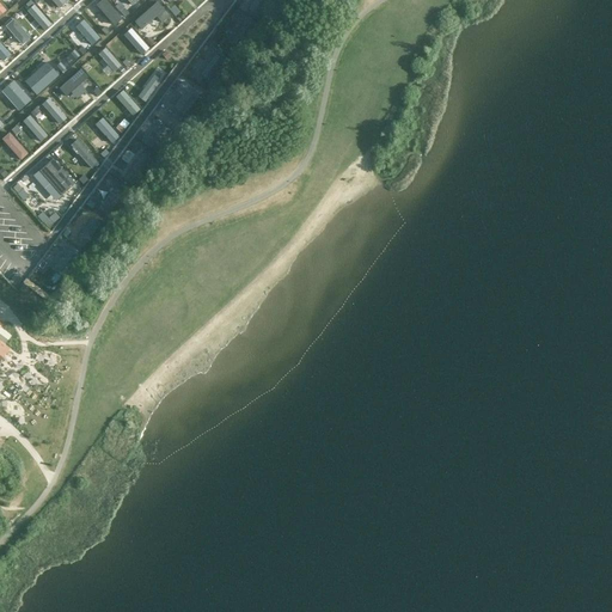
[(122,19),(105,0),(102,0),(97,5),(115,26),(122,19)]
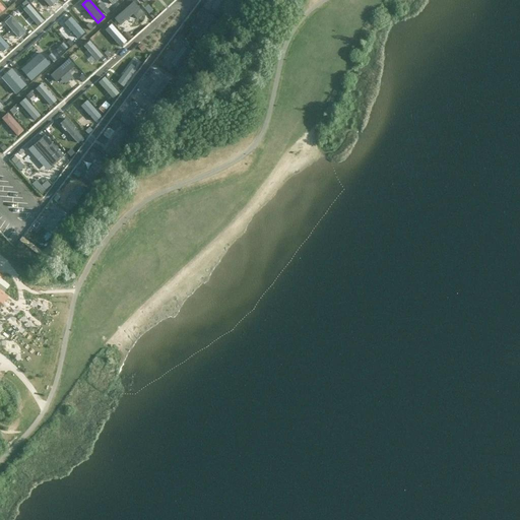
[(145,13),(133,0),(114,17),(121,24),(133,14),(137,19),(145,13)]
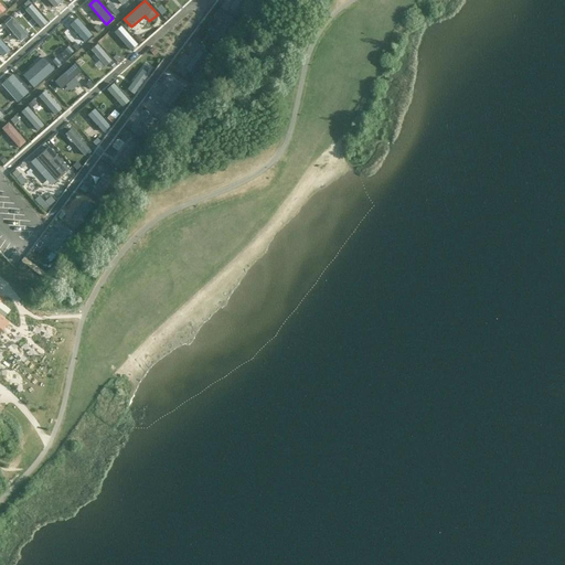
[(246,0),(234,0),(228,8),(236,14),(246,0)]
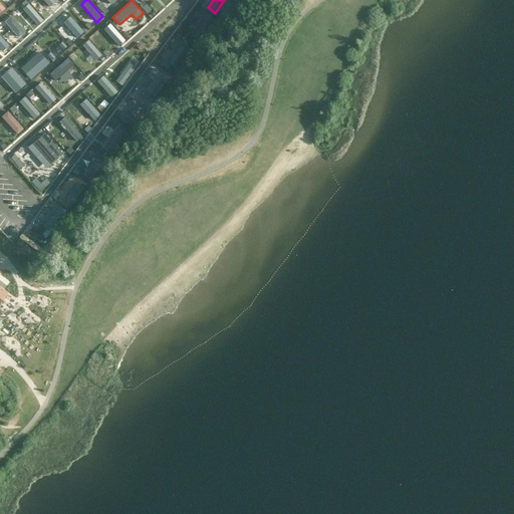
[(43,21),(29,4),(22,9),(37,26),(43,21)]
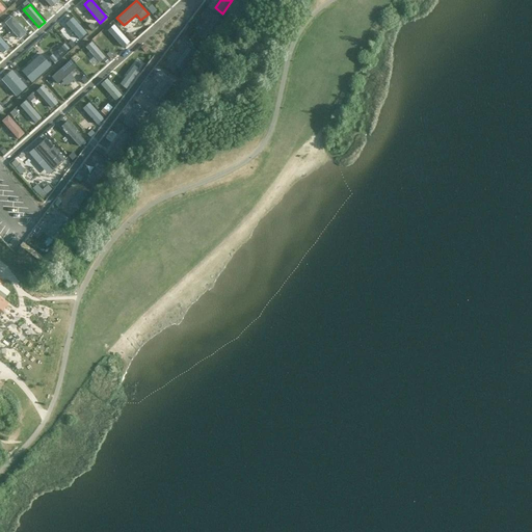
[(219,18),(207,8),(203,15),(208,20),(198,32),(205,37),(219,18)]
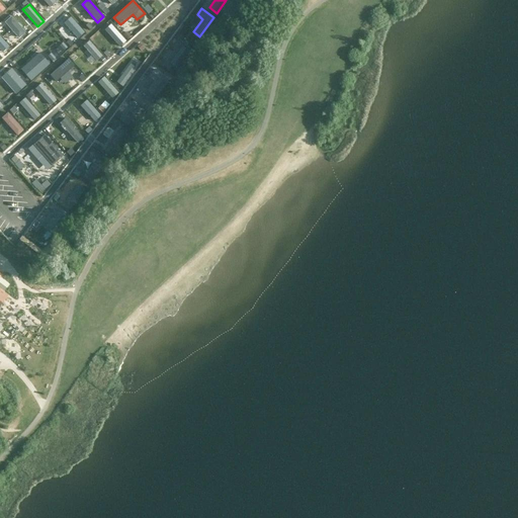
[(77,12),(72,16),(88,32),(93,27),(77,12)]
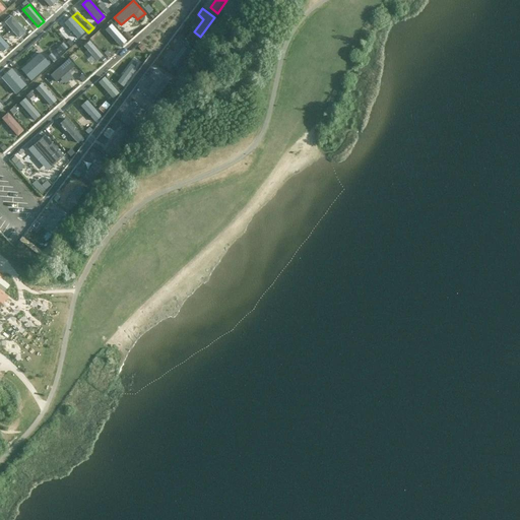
[(25,31),(11,16),(4,22),(18,38),(25,31)]
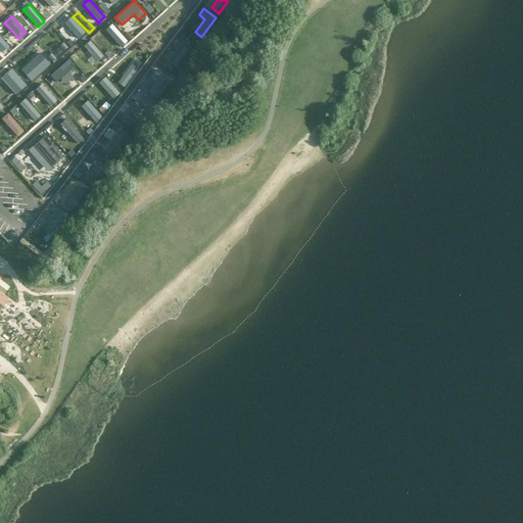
[(86,33),(72,16),(64,22),(79,39),(86,33)]
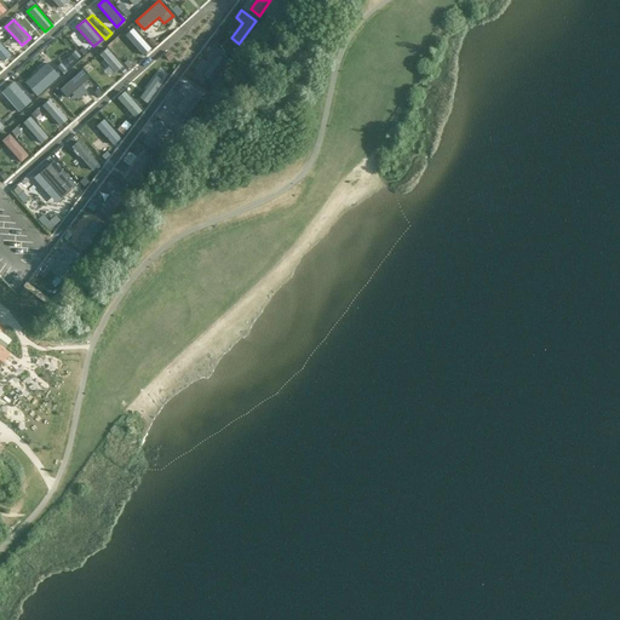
[(65,35),(82,55),(91,47),(74,28),(65,35)]
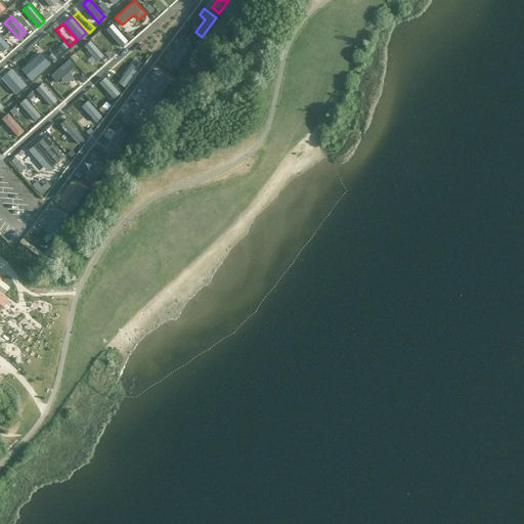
[(127,41),(112,24),(105,30),(121,47),(127,41)]
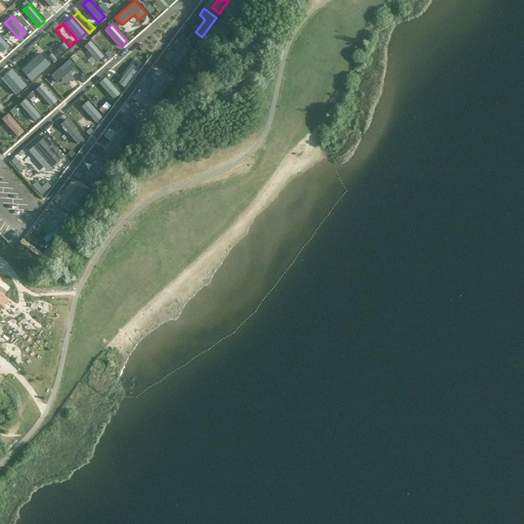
[(9,47),(0,36),(0,49),(3,52),(9,47)]
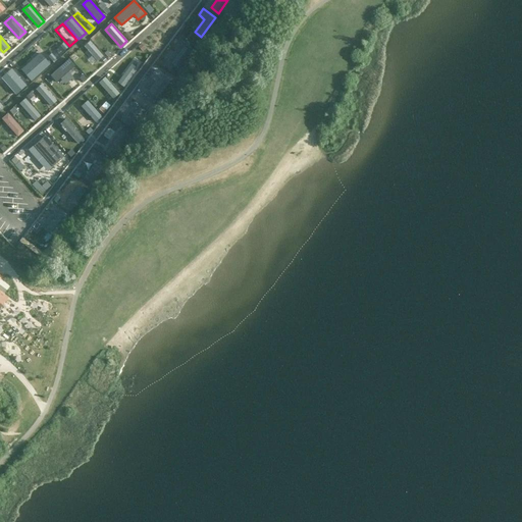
[(51,51),(55,47),(46,38),(42,42),(51,51)]
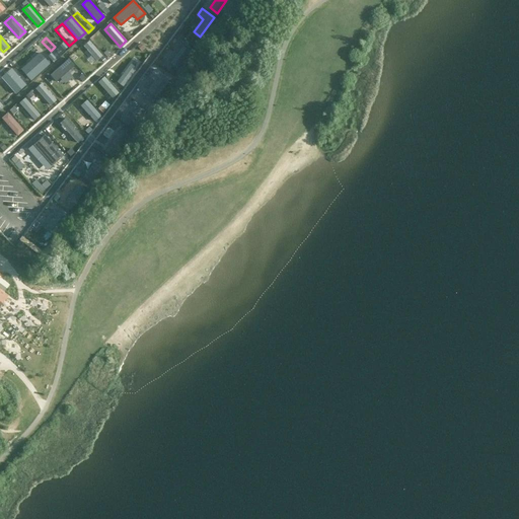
[(90,40),(83,45),(96,61),(103,56),(90,40)]
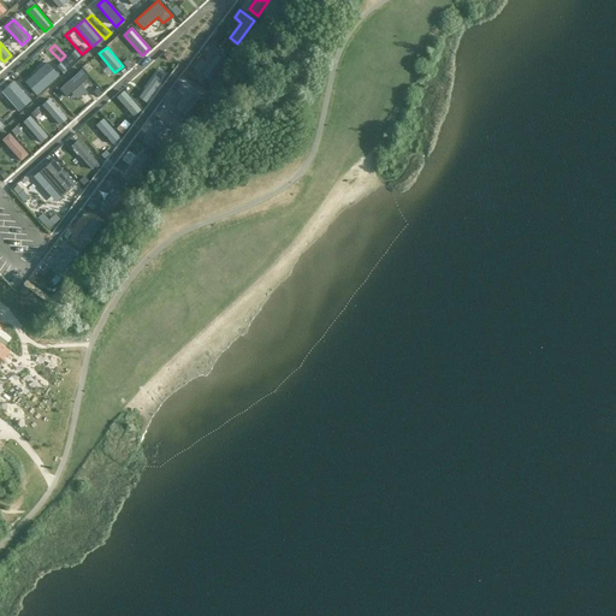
[(81,57),(75,51),(57,66),(63,72),(81,57)]
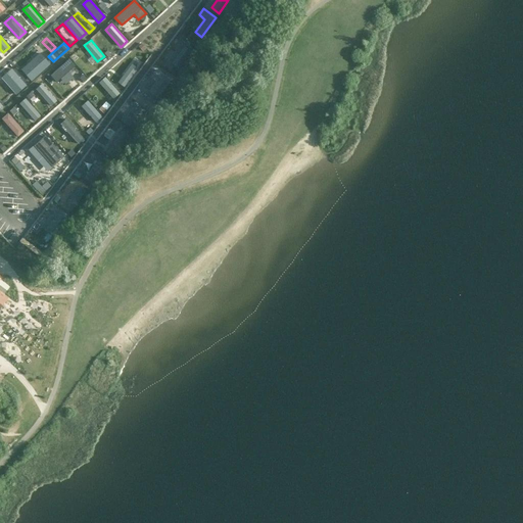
[(191,51),(184,46),(171,63),(178,68),(191,51)]
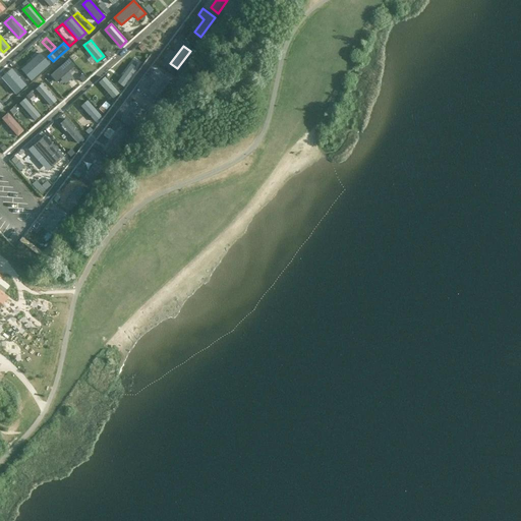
[(66,54),(85,75),(92,69),(72,49),(66,54)]
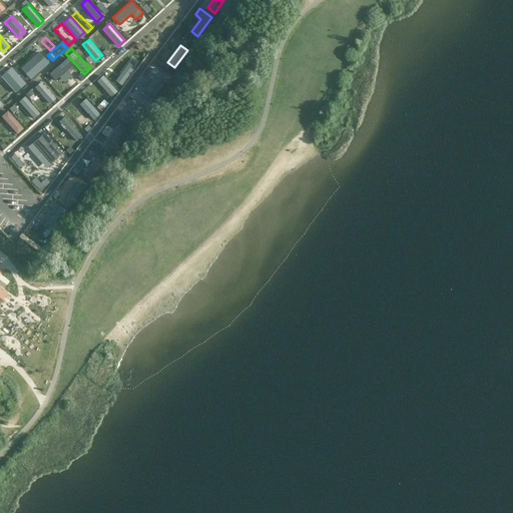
[(49,63),(39,52),(21,68),(31,79),(49,63)]
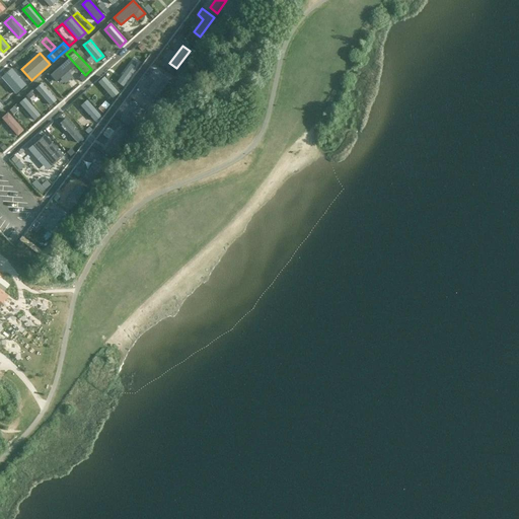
[(75,65),(69,59),(50,75),(57,82),(75,65)]
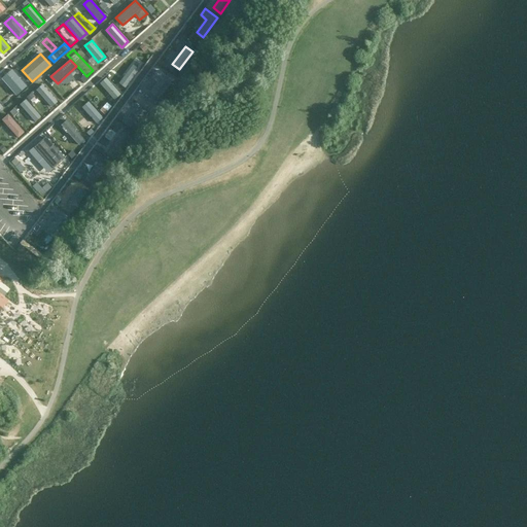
[(139,69),(133,64),(119,82),(126,88),(139,69)]
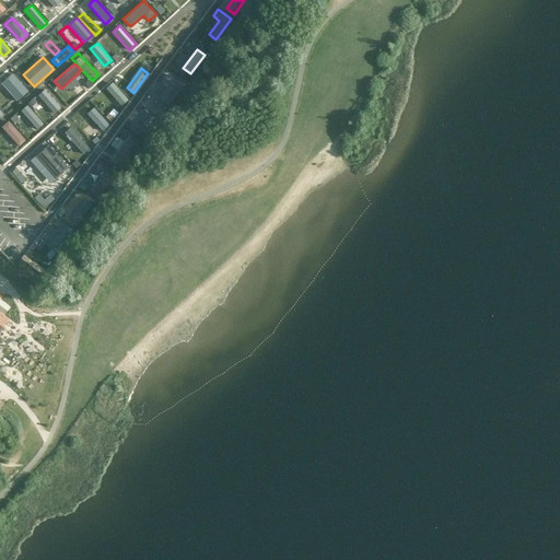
[(28,92),(12,73),(1,83),(18,102),(28,92)]
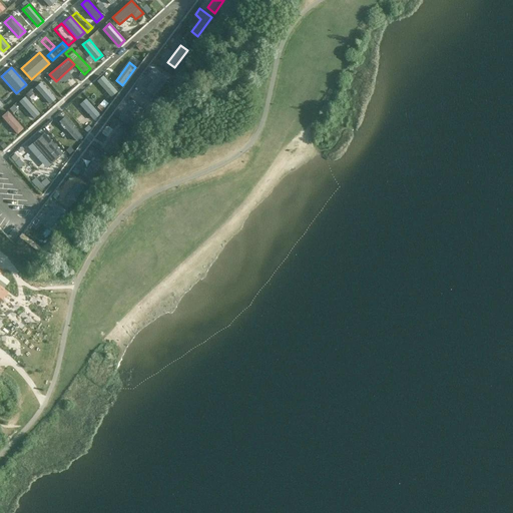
[(154,80),(146,90),(154,96),(167,78),(153,67),(147,75),(154,80)]
